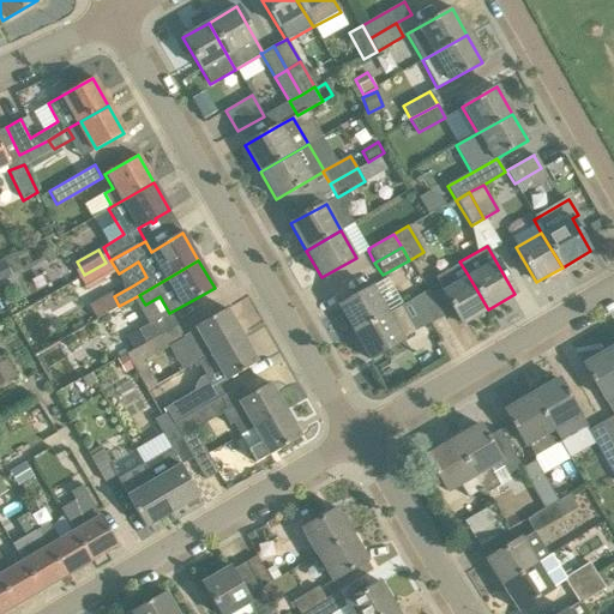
[(443,290),(441,290),(462,325),(488,309),(468,275),(459,262),(434,276),(443,290)]
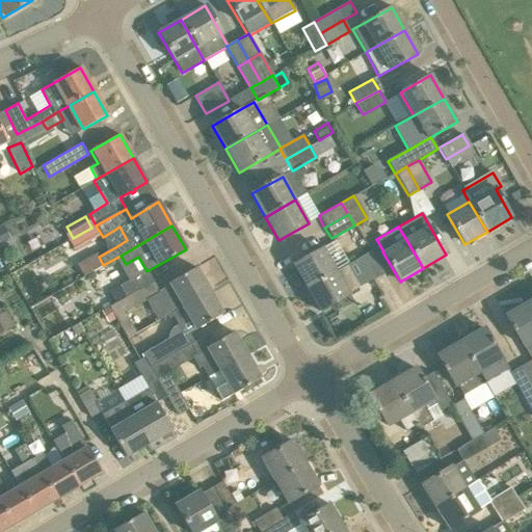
[(337,271),(323,248),(293,265),(307,289),(337,271)]
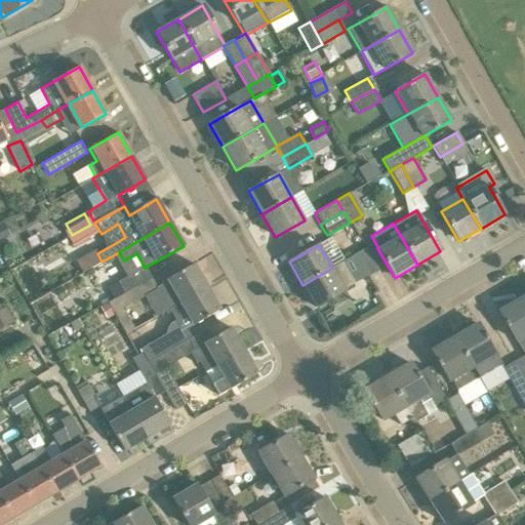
[(365,247),(365,248),(354,254),(367,277),(378,271),(365,247)]
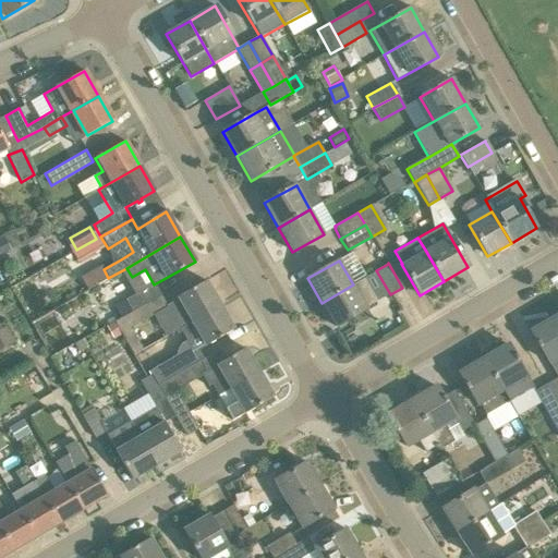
[(322,303),(336,327),(377,303),(364,279),(353,284),(322,303)]
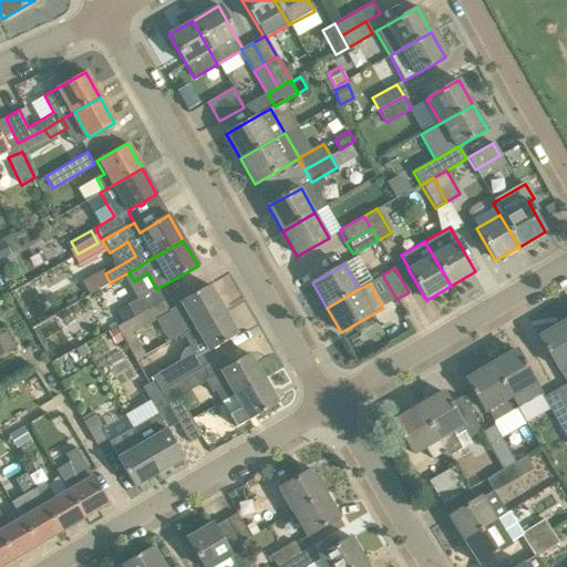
[(179,302),(181,305),(169,311),(169,312),(169,313),(182,334),(223,310),(208,286),(179,302)]
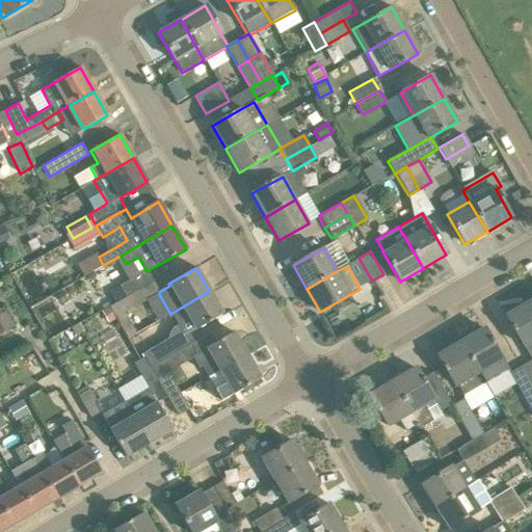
[(150,284),(144,273),(121,288),(126,297),(150,284)]
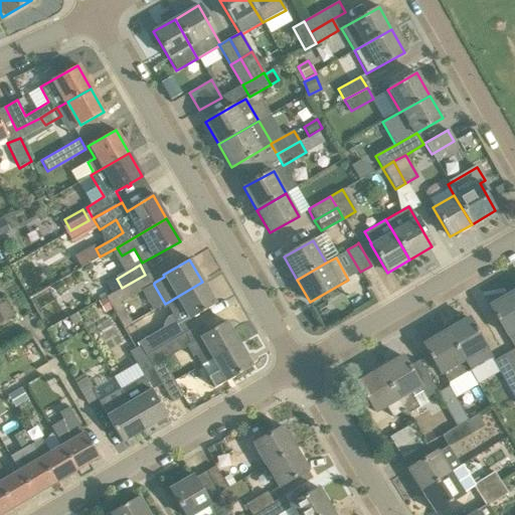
[(154,283),(148,273),(145,275),(122,288),(114,293),(106,297),(123,328),(132,323),(121,303),(145,290),(154,285),(154,284),(154,283)]
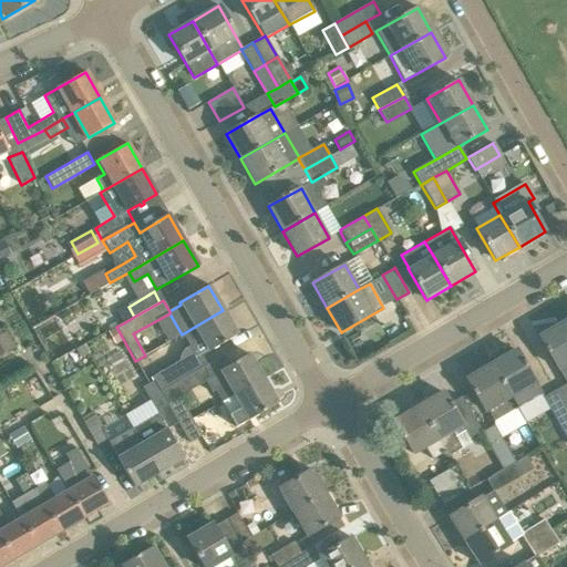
[(134,317),(129,307),(120,311),(125,322),(134,317)]
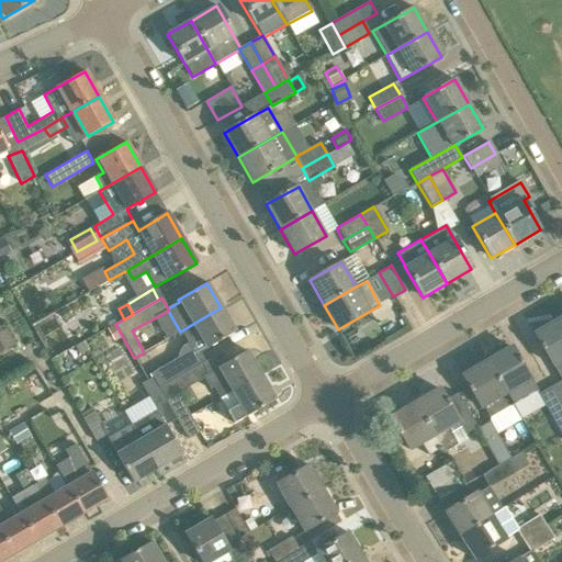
[(235,332),(221,307),(180,332),(188,344),(181,347),(177,359),(150,374),(153,378),(159,389),(183,375),(205,361),(200,352),(235,332)]
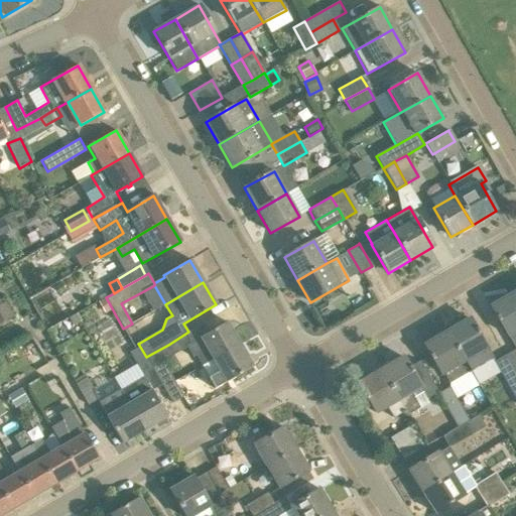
[(515,298),(513,294),(491,306),(497,316),(496,317),(498,323),(500,321),(515,350),(515,298)]
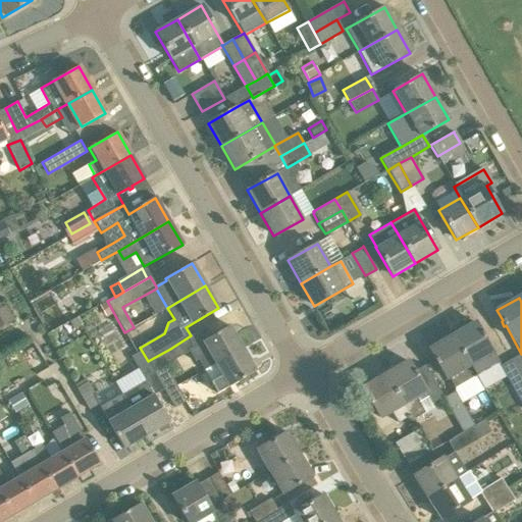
[(106,317),(113,313),(107,301),(99,306),(106,317)]
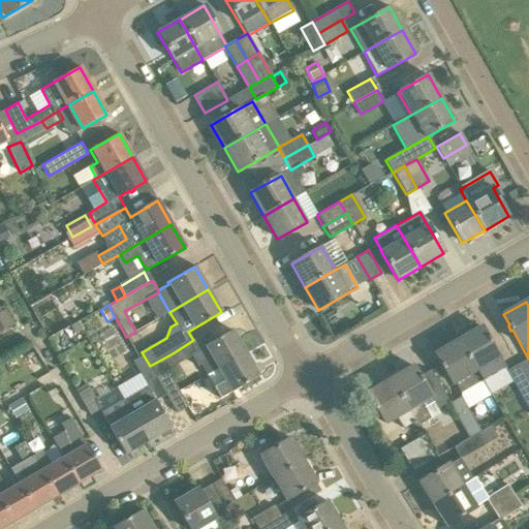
[(0,333),(13,325),(5,310),(0,313),(0,333)]
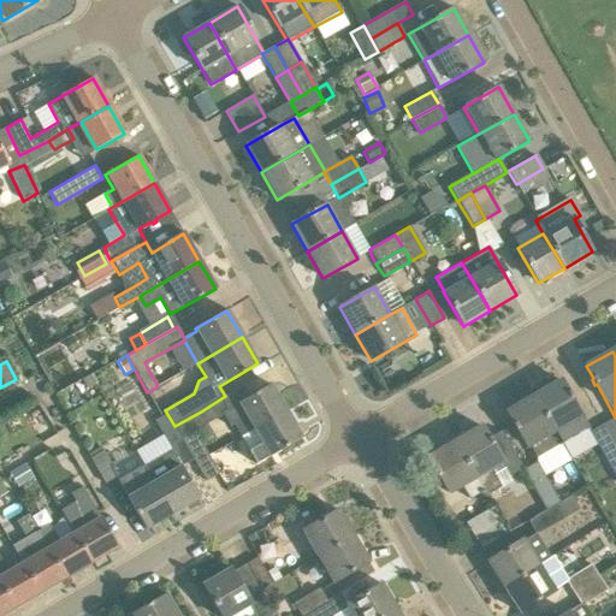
[(88,392),(99,388),(92,375),(82,380),(88,392)]
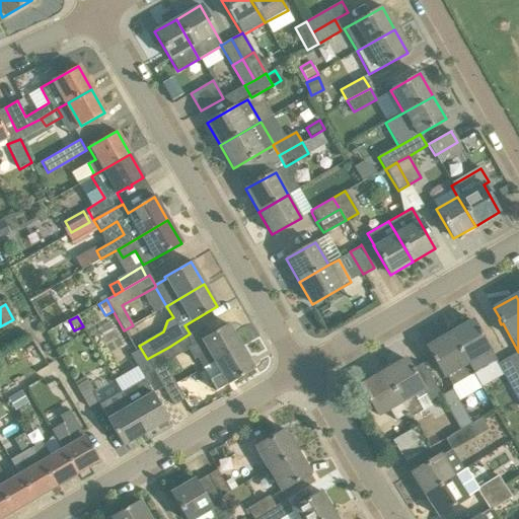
[(472,374),(496,361),(480,335),(482,335),(479,329),(477,330),(472,320),(449,334),(472,374)]
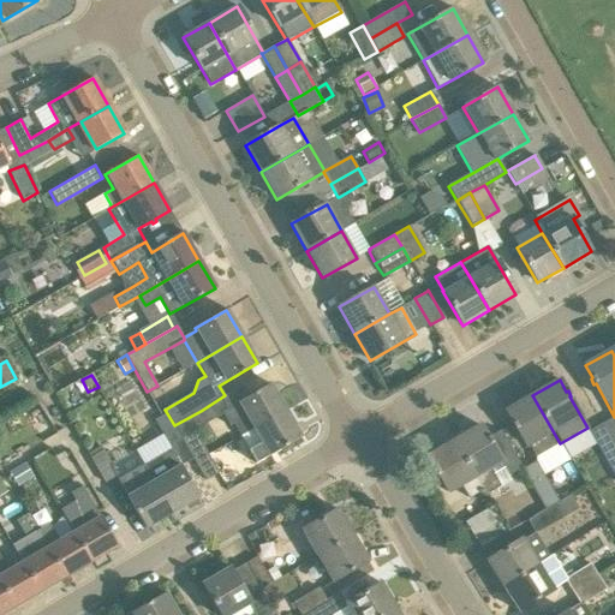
[(285,411),(269,384),(222,412),(230,427),(248,417),(254,429),(285,411)]
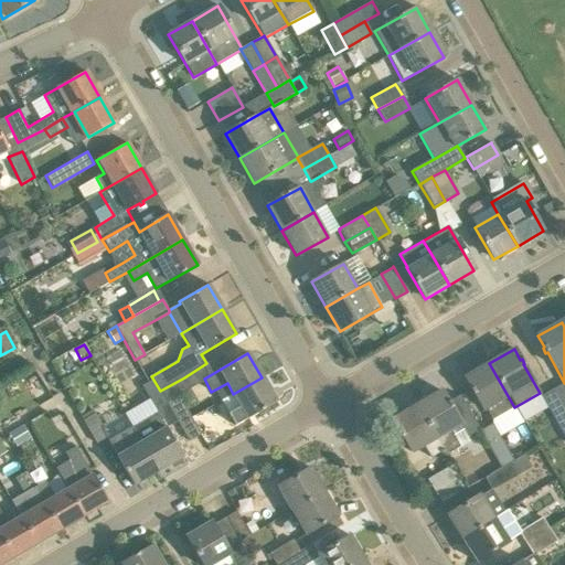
[(514,407),(489,363),(465,377),(470,388),(469,390),(472,394),(473,393),(490,422),(514,407)]
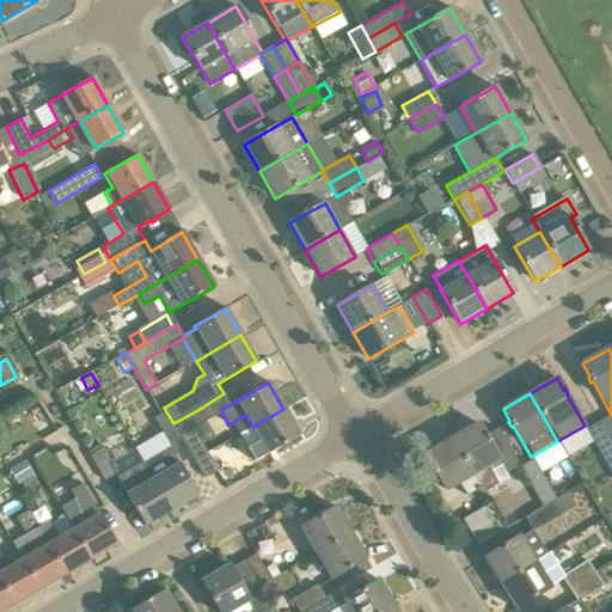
[(200,409),(173,423),(181,435),(193,428),(207,421),(200,409)]
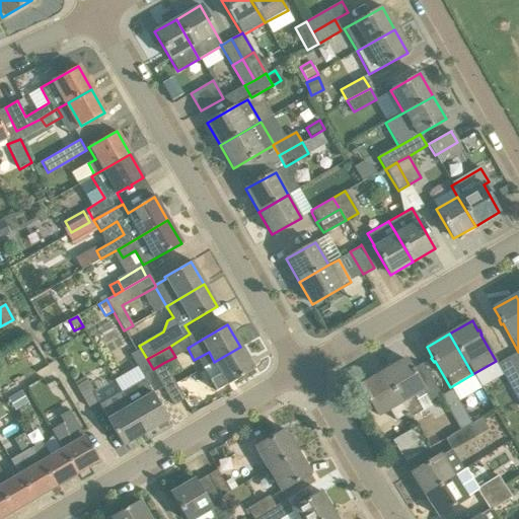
[(210,380),(216,391),(253,369),(240,347),(214,362),(221,374),(210,380)]
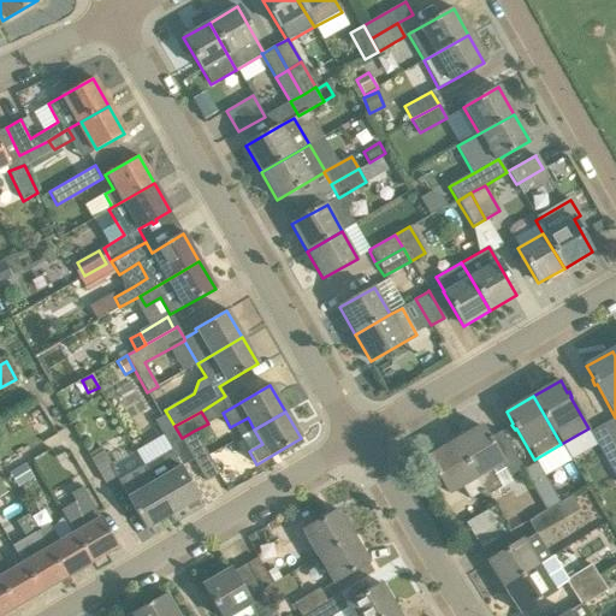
[(171,450),(142,467),(171,515),(199,498),(177,462),(191,455),(182,438),(175,426),(167,414),(154,421),(171,450)]
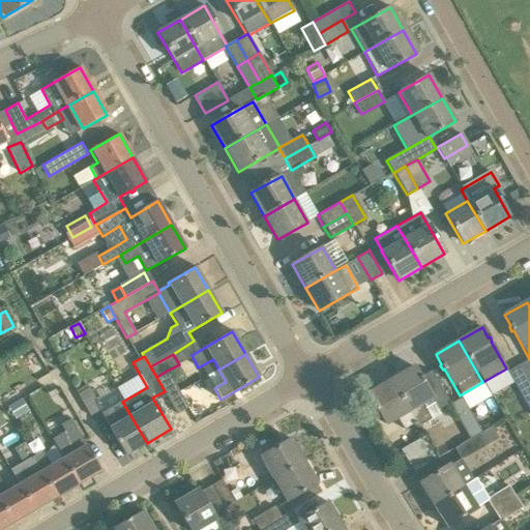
[(519,365),(507,372),(529,412),(529,385),(524,375),(519,365)]
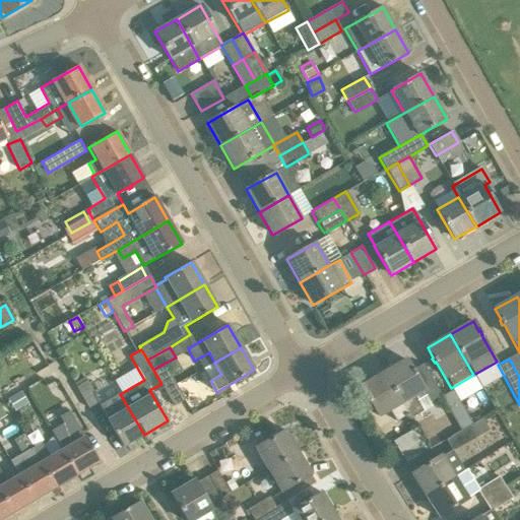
[(406,360),(384,373),(407,414),(410,419),(423,412),(414,398),(425,393),(430,402),(441,396),(423,365),(412,370),(406,360)]
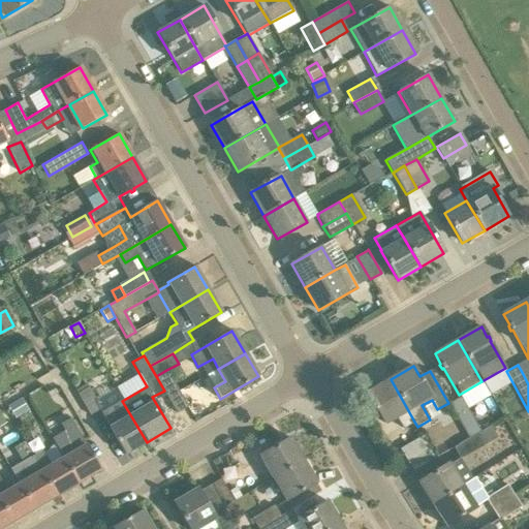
[(188,406),(179,391),(166,370),(156,376),(164,391),(178,412),(188,406)]
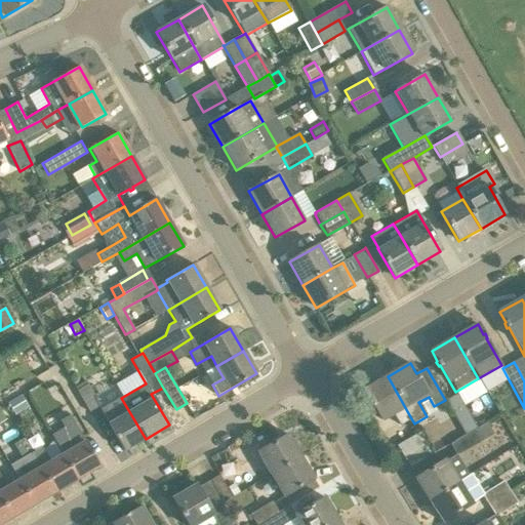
[(411,418),(388,376),(364,390),(370,400),(369,401),(372,406),(373,405),(384,421),(394,415),(400,426),(411,418)]
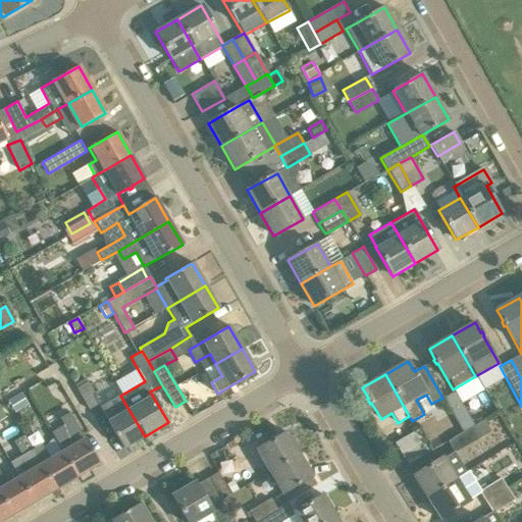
[(74,385),(89,410),(100,404),(85,379),(74,385)]
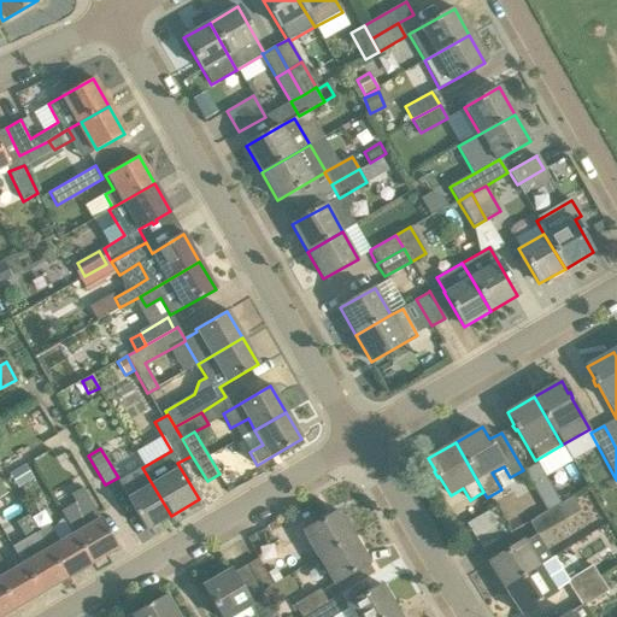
[(35,457),(35,477),(59,476),(58,456),(35,457)]
